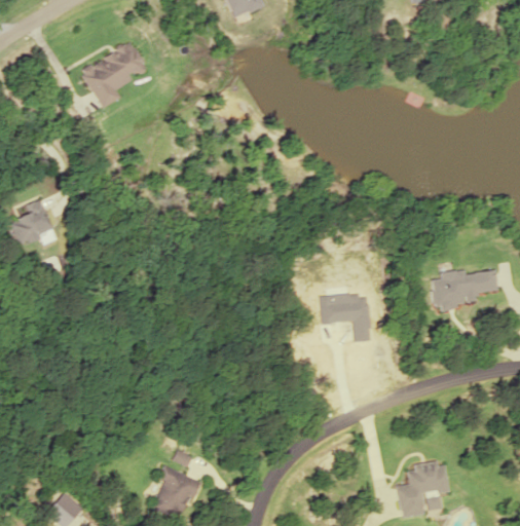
[(102,107),(120,98),(115,88),(133,79),(131,77),(147,68),(133,42),(82,70),(102,107)]
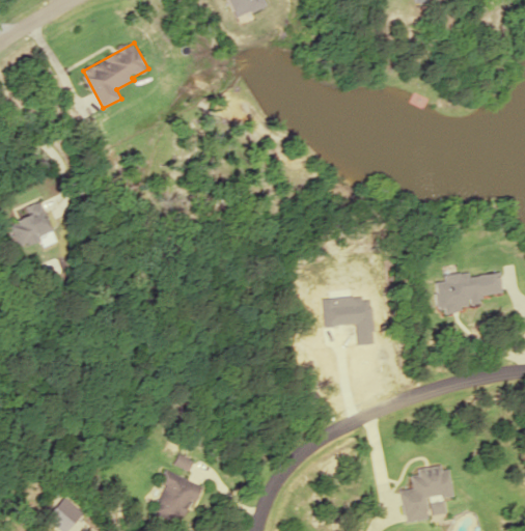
[(23,220),(17,221),(19,242),(52,236),(47,203),(21,207),(23,220)]
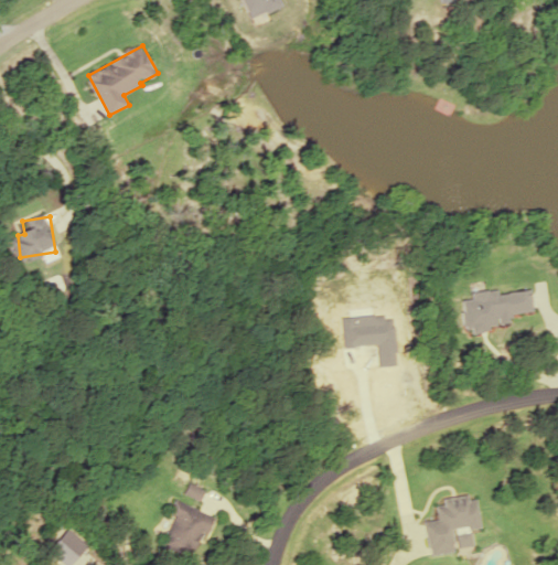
[(530,288),(473,294),(473,299),(465,299),(468,330),(514,327),(513,313),(533,311),(530,288)]
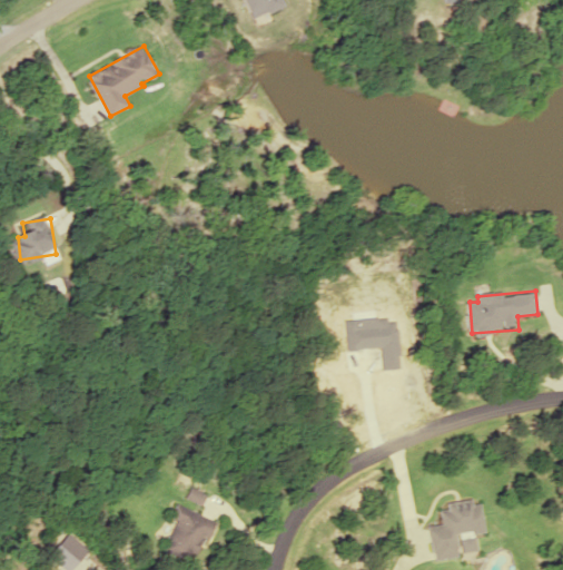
[(203,507),(208,495),(194,488),(188,498),(203,507)]
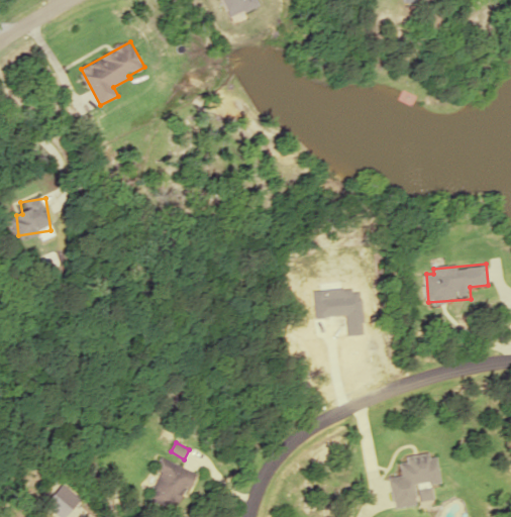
[(395,507),(418,505),(416,485),(440,482),(437,453),(401,457),(403,476),(391,477),(395,507)]
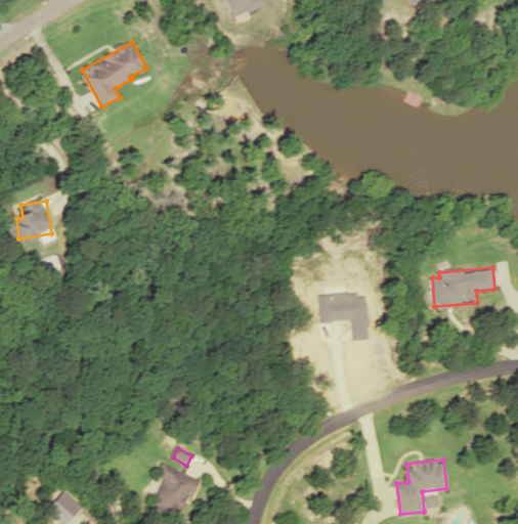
[(198,478),(164,463),(159,475),(163,477),(152,505),(180,518),(198,478)]
